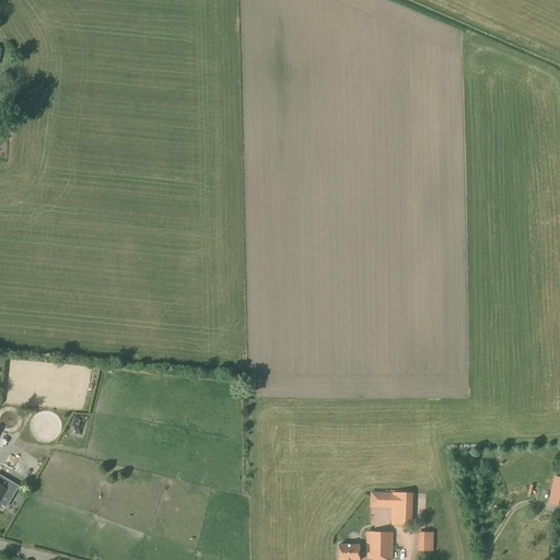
[(26,474),(30,468),(22,463),(19,468),(26,474)]
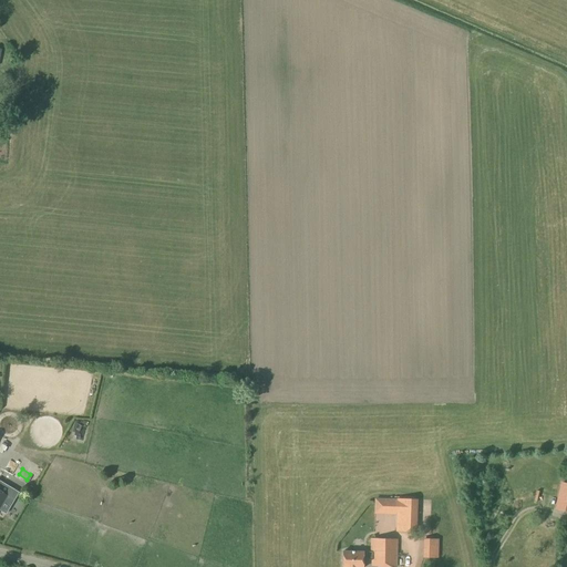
[(0,517),(2,519),(19,493),(2,483),(0,486),(0,517)]
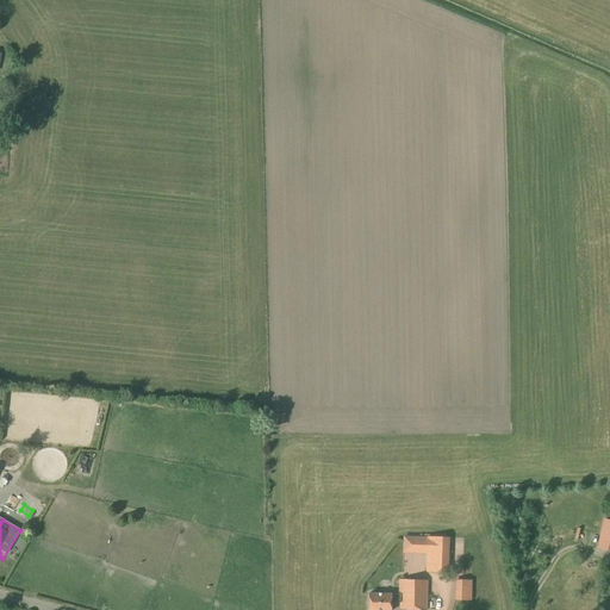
[(490,560),(489,551),(473,552),(473,561),(490,560)]
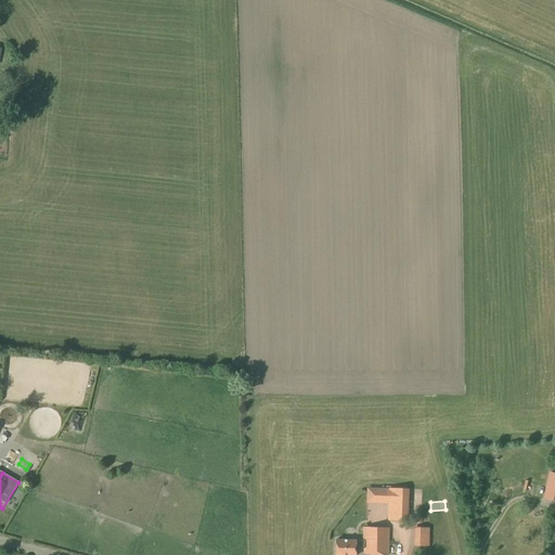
[(388,554),(388,528),(363,528),(362,541),(336,540),(335,554),(355,554),(356,549),(363,549),(363,554),(388,554)]
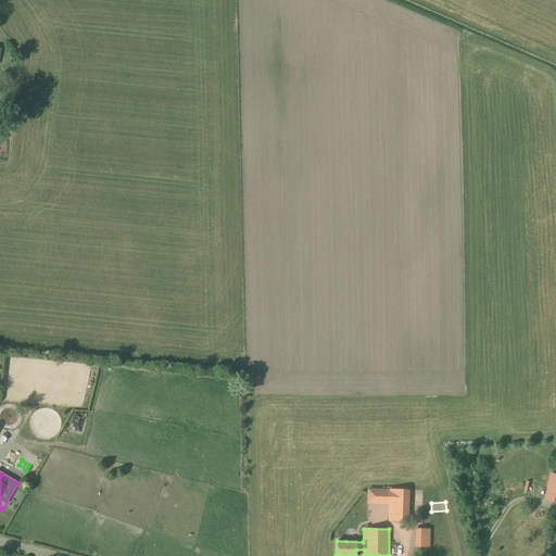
[(429,547),(430,529),(416,529),(415,547),(429,547)]
